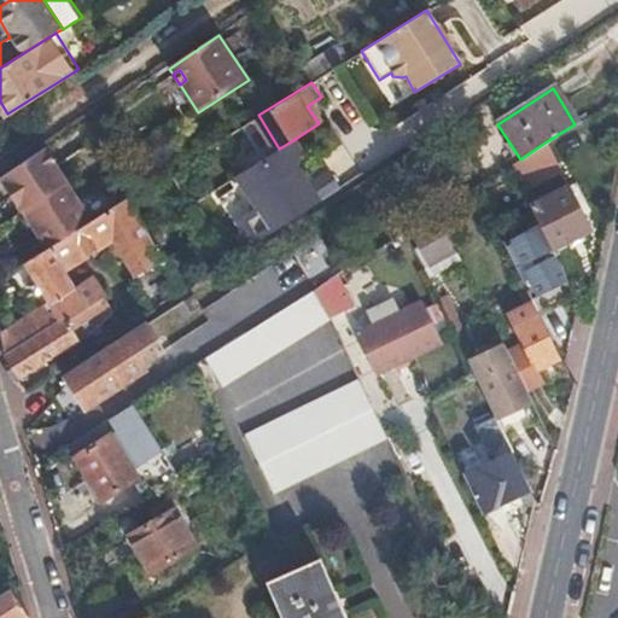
[(279,149),(258,115),(246,122),(267,156),(279,149)]
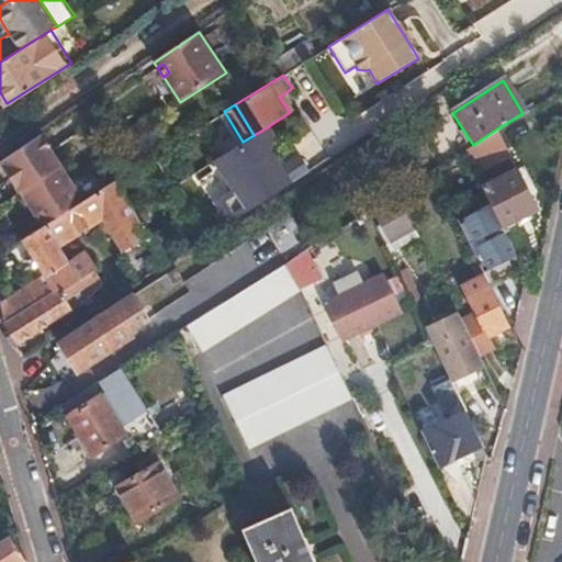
[(257,166),(271,156),(270,154),(273,137),(267,127),(254,135),(243,142),(215,159),(231,182),(257,166)]
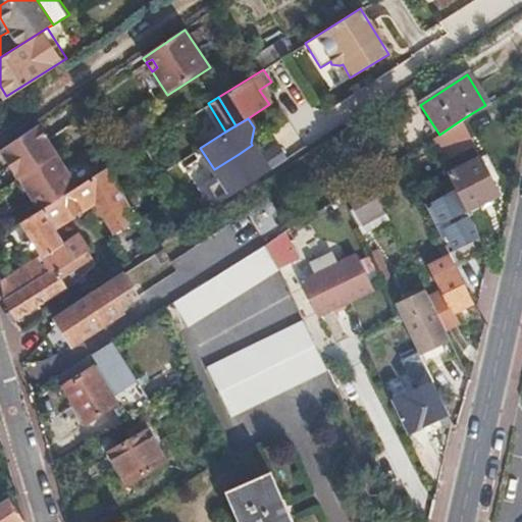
[(439,135),(430,140),(455,191),(459,199),(465,210),(497,194),(462,119),(439,135)]
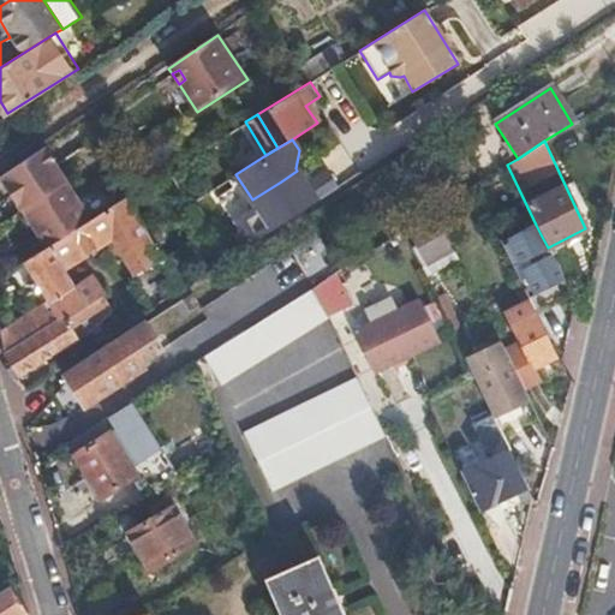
[(0,179),(10,196),(55,168),(43,151),(0,179)]
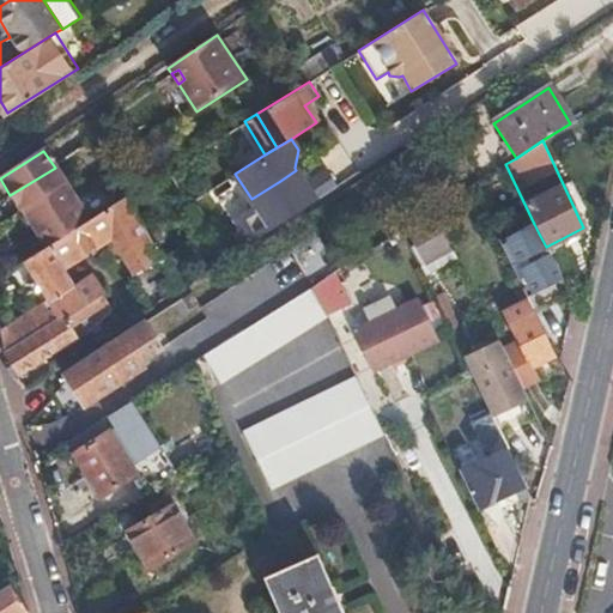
[(22,212),(66,186),(68,186),(55,168),(10,195),(20,213),(22,212)]
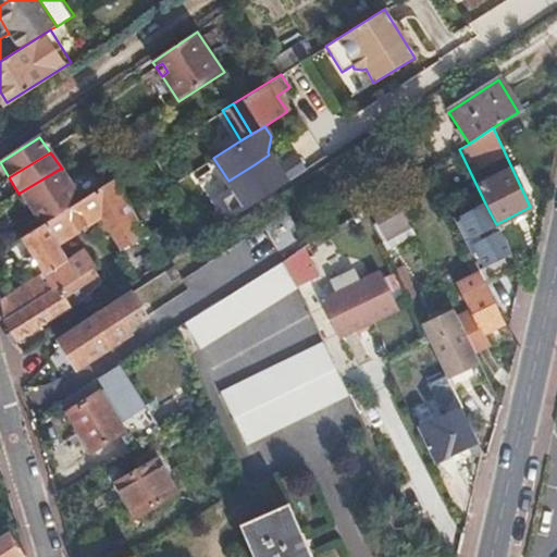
[(272,194),(307,171),(296,156),(277,168),(269,155),(255,164),(272,194)]
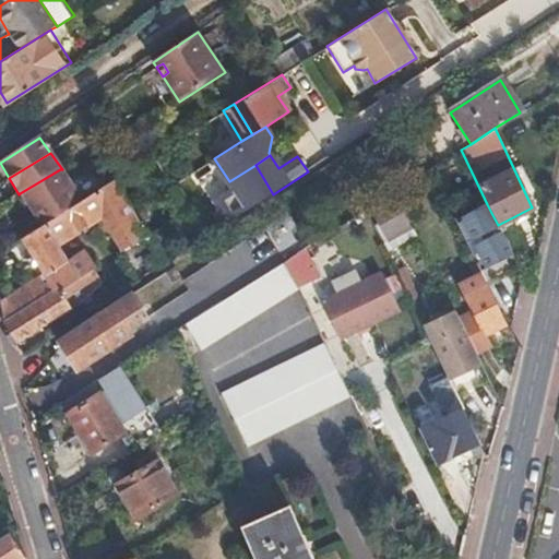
[(223,226),(273,194),(256,165),(229,181),(234,188),(214,200),(219,207),(217,217),(223,226)]
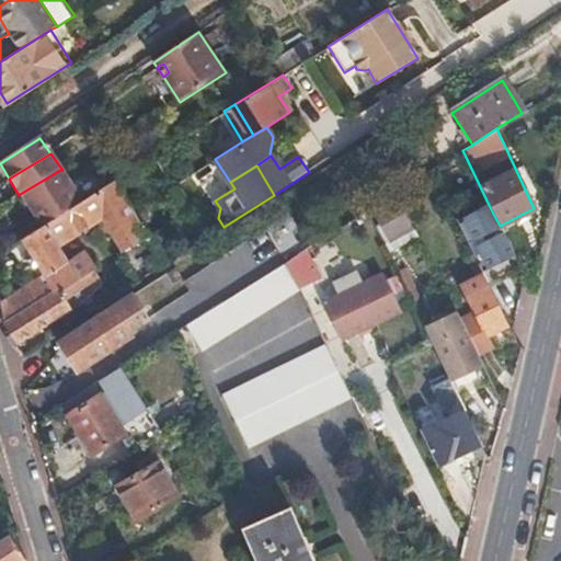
[(44,227),(82,203),(63,170),(60,170),(20,194),(42,229),(44,227)]
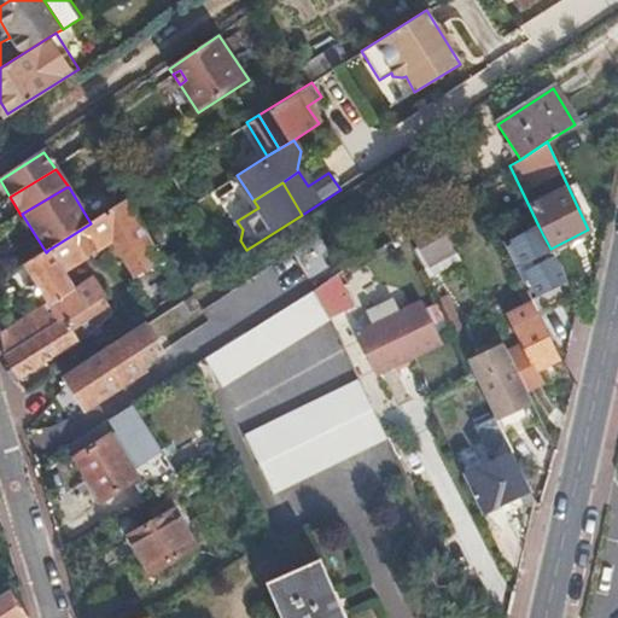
[(145,233),(124,202),(104,214),(117,237),(112,240),(117,250),(145,233)]
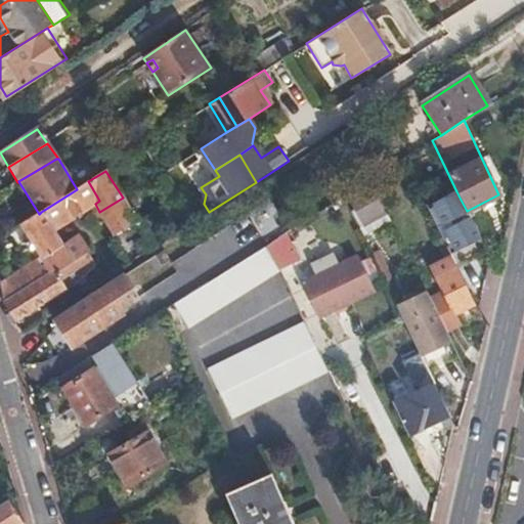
[(72,218),(95,204),(99,201),(88,181),(77,189),(41,212),(52,230),(72,218)]
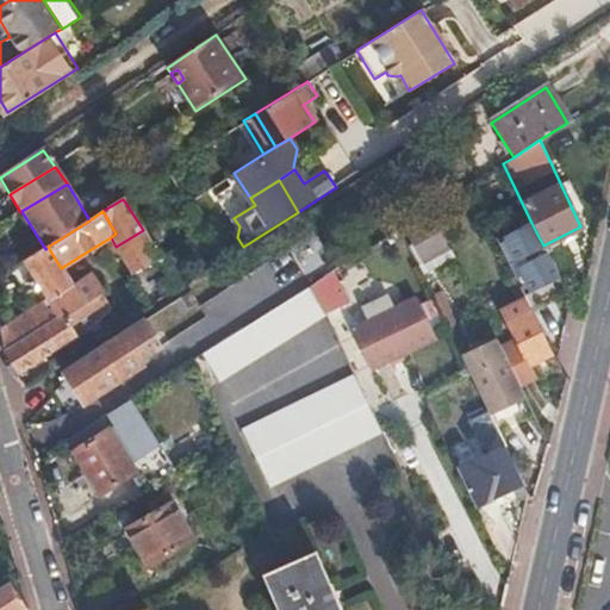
[(446,249),(431,218),(403,232),(409,244),(419,240),(428,256),(446,249)]
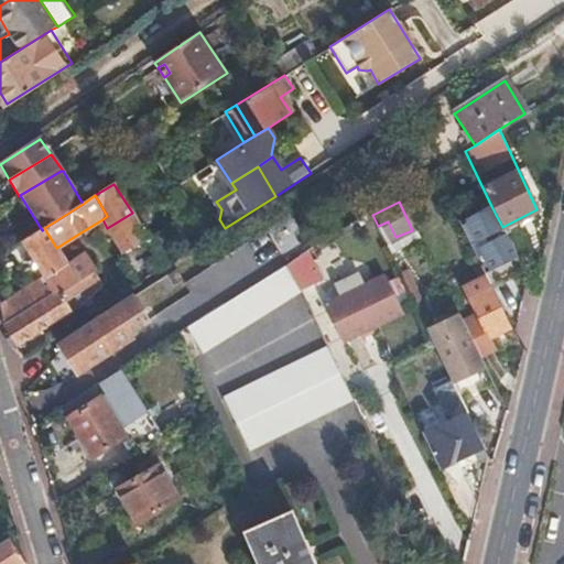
[(496,215),(491,206),(475,214),(479,223),(496,215)]
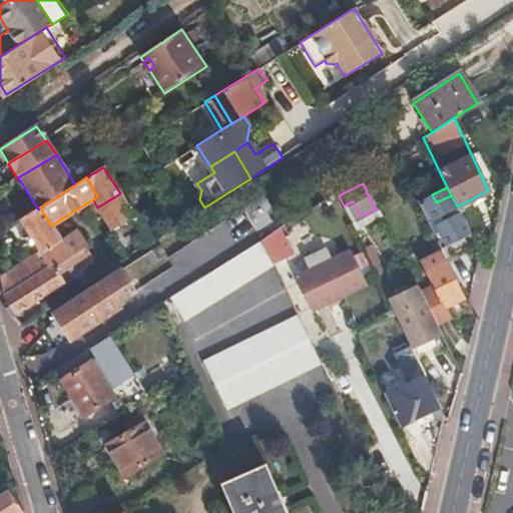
[(135,214),(120,193),(97,207),(108,223),(112,229),(112,231),(135,214)]
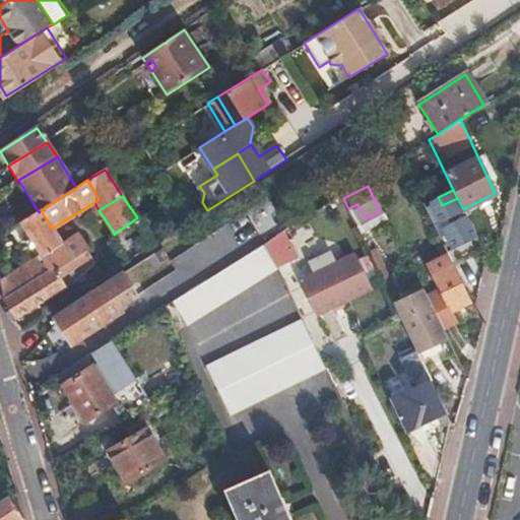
[(442,205),(438,197),(437,196),(427,200),(438,221),(447,216),(442,205)]
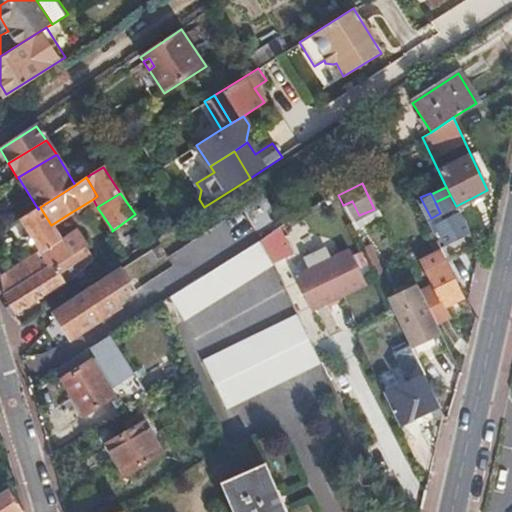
[(51,225),(40,207),(38,209),(19,221),(40,254),(50,269),(71,256),(61,239),(51,225)]
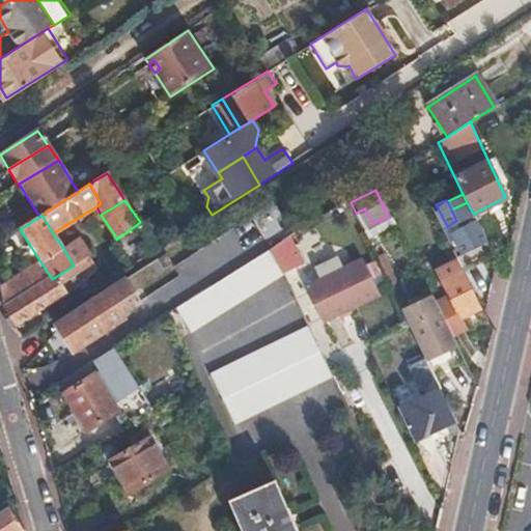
[(474,253),(488,247),(475,218),(460,225),(474,253)]
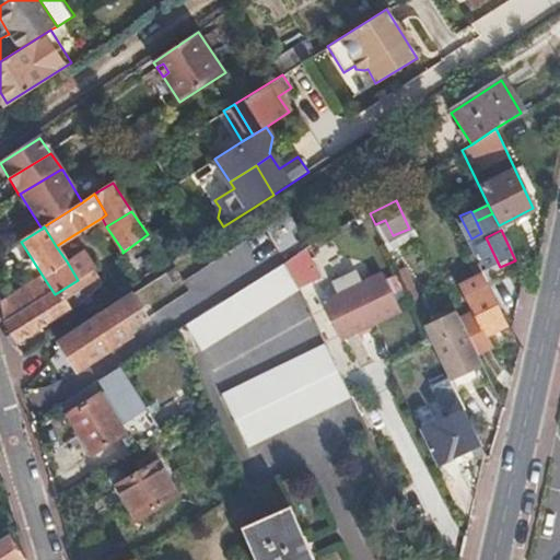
[(88,249),(77,233),(56,246),(67,261),(79,255),(88,249)]
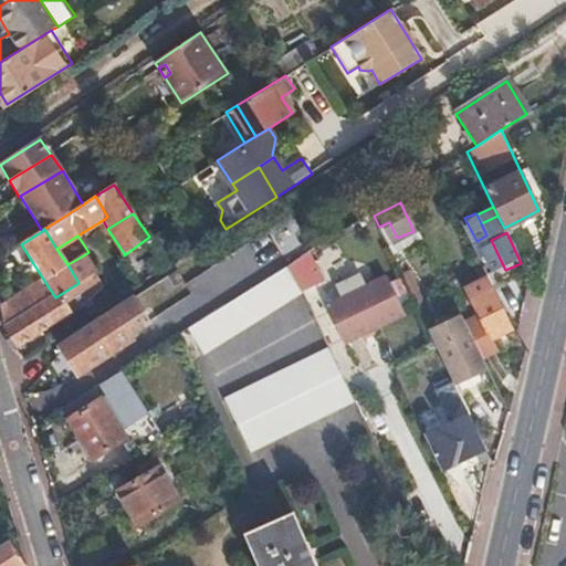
[(79,283),(95,273),(86,260),(83,258),(80,258),(67,264),(79,283)]
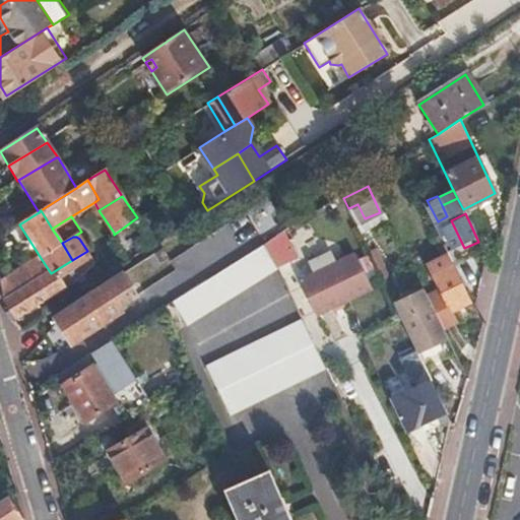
[(276,267),(265,243),(207,280),(202,283),(175,301),(188,323),(276,267)]
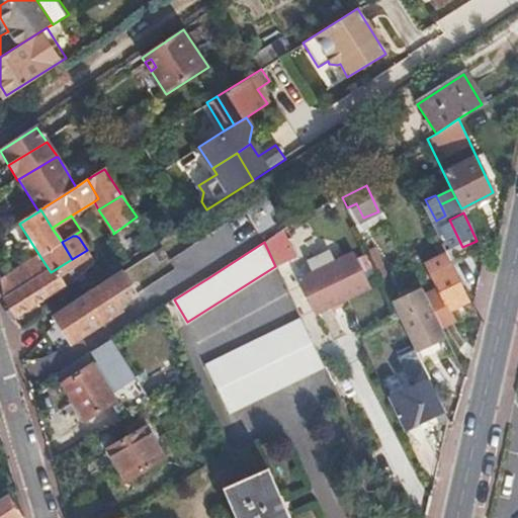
[(436,248),(442,259),(447,257),(442,245),(436,248)]
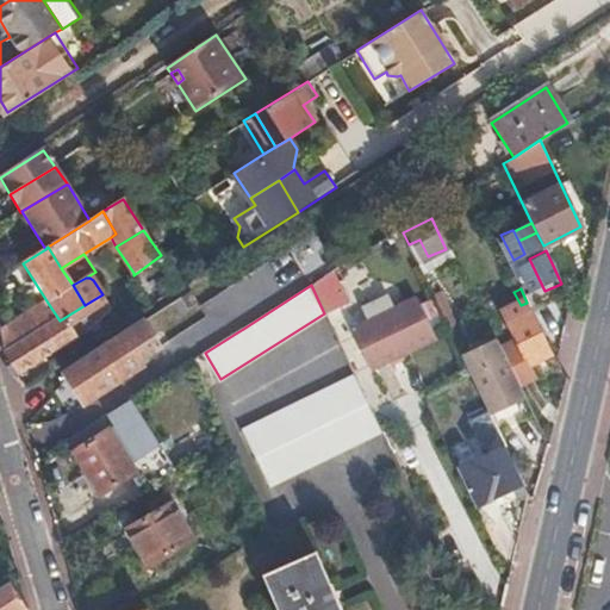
[(92,329),(112,310),(103,294),(85,305),(60,321),(5,355),(5,356),(17,375),(67,344),(92,329)]
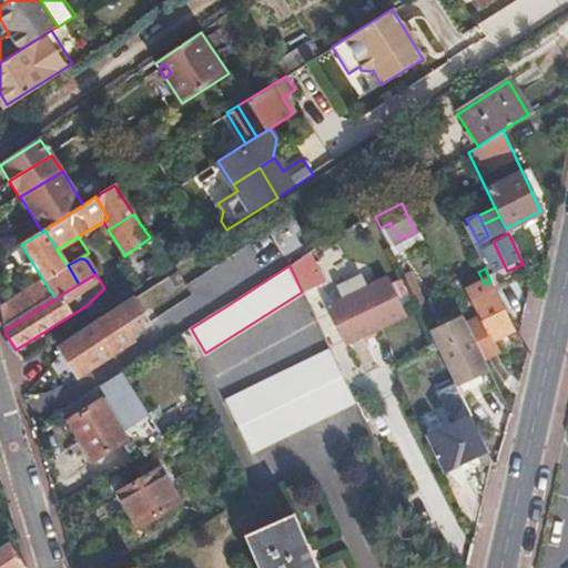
[(403,312),(388,277),(330,306),(345,340),(403,312)]
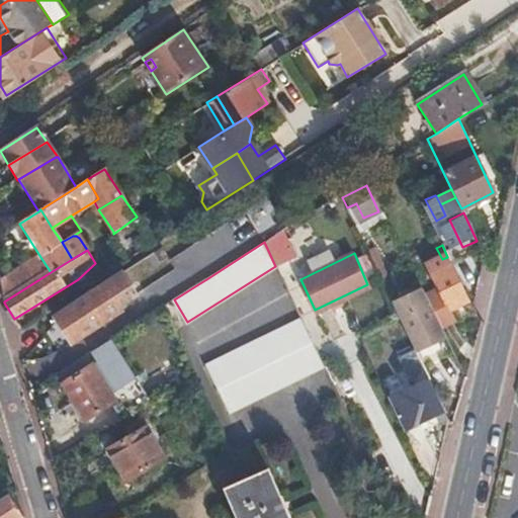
[(0,283),(4,301),(51,272),(40,257),(4,280),(0,282),(0,283)]
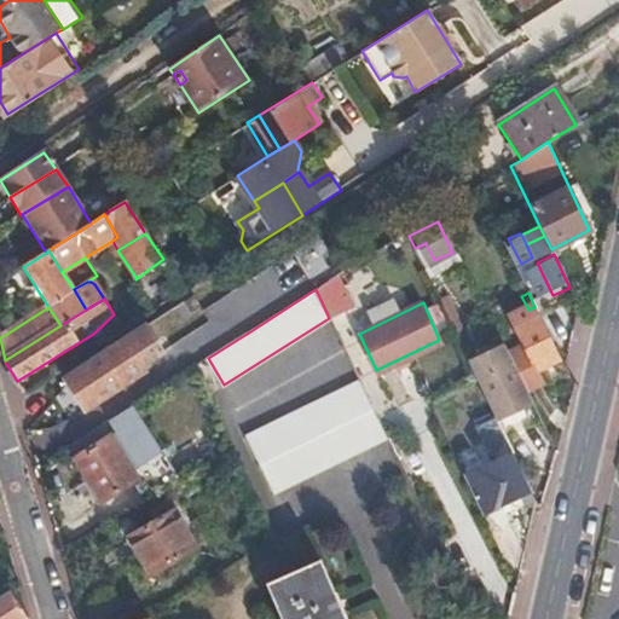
[(561,360),(534,307),(528,310),(510,319),(524,346),(508,353),(513,363),(527,389),(542,382),(537,372),(561,360)]
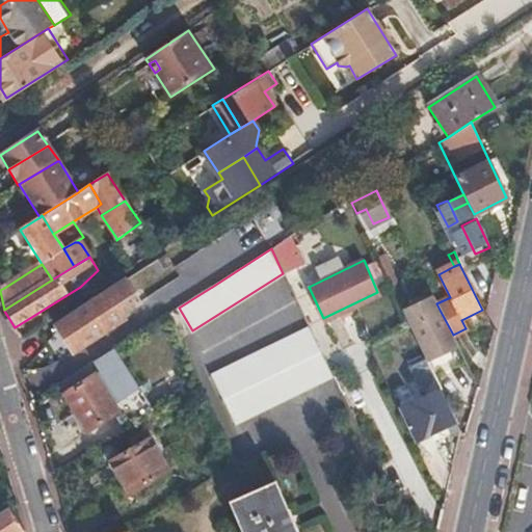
[(141,302),(127,280),(116,287),(58,325),(74,350),(125,318),(123,315),(141,302)]
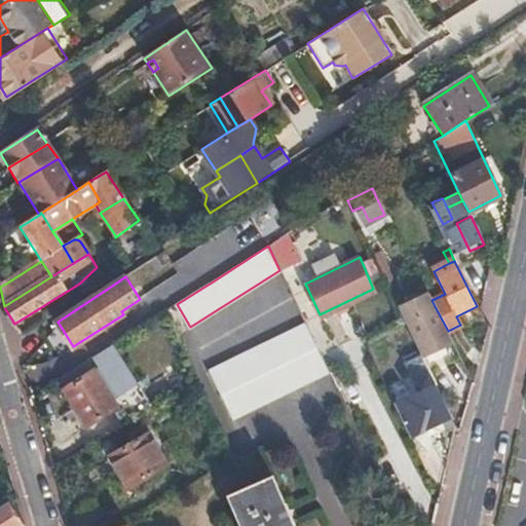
[(413,316),(405,322),(418,349),(422,357),(453,342),(448,331),(436,308),(427,311),(423,305),(410,311),(413,316)]
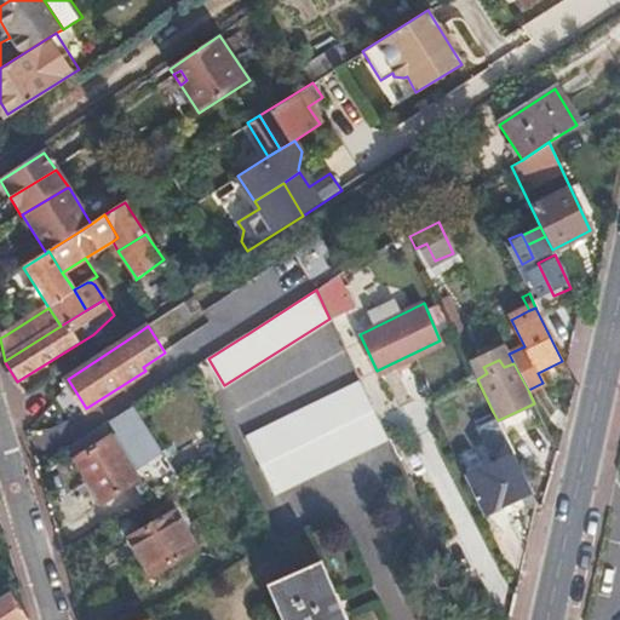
[(386,437),(359,379),(247,432),(273,491),(386,437)]
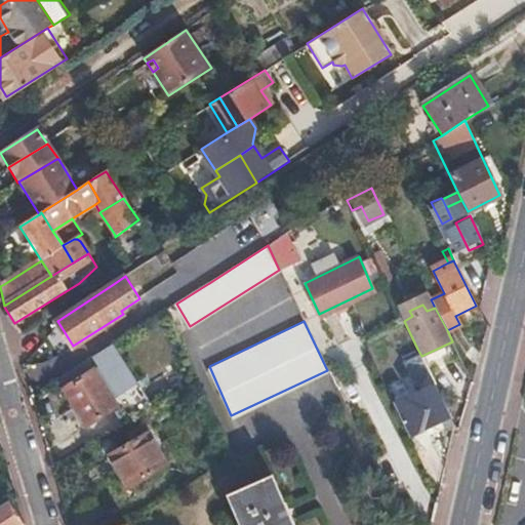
[(120,356),(95,372),(65,392),(87,428),(118,407),(127,425),(153,409),(120,356)]
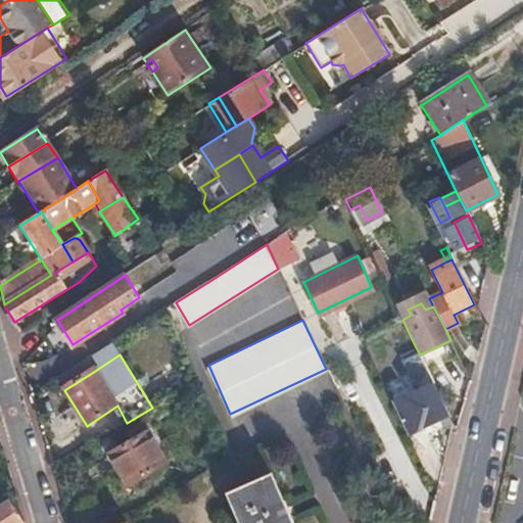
[(426,387),(392,402),(408,435),(443,419),(447,427),(453,424),(420,354),(401,363),(410,380),(416,379),(418,383),(423,381),(426,387)]
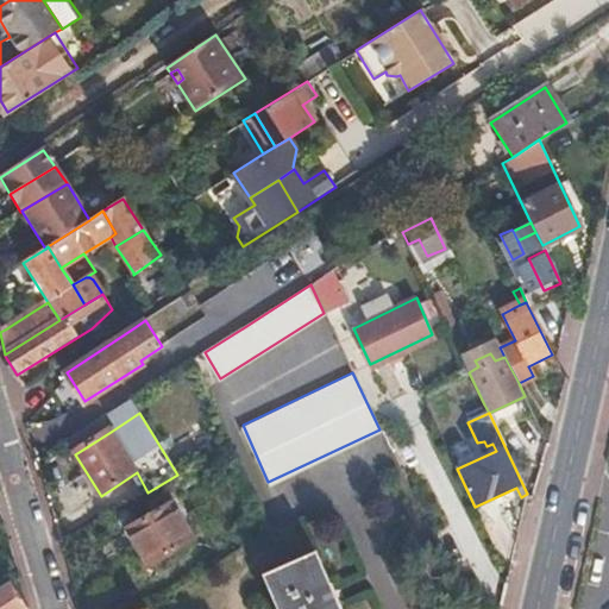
[(194,540),(173,502),(126,529),(148,565),(194,540)]
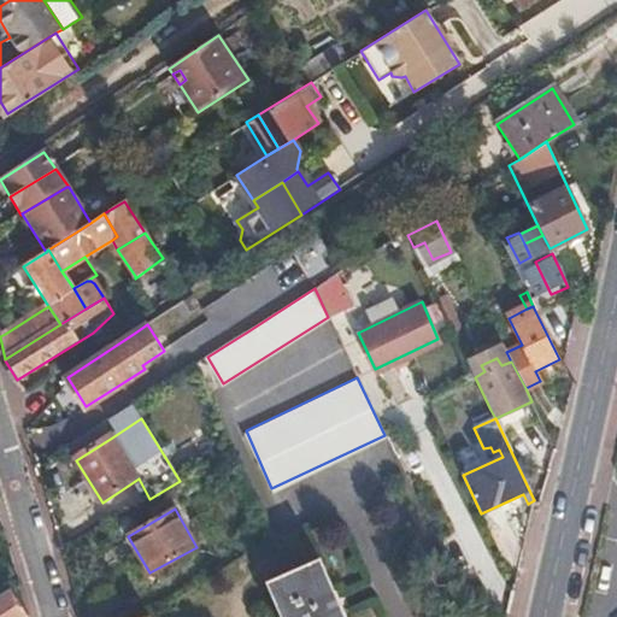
[(370,616),(341,547),(265,580),(281,616),(370,616)]
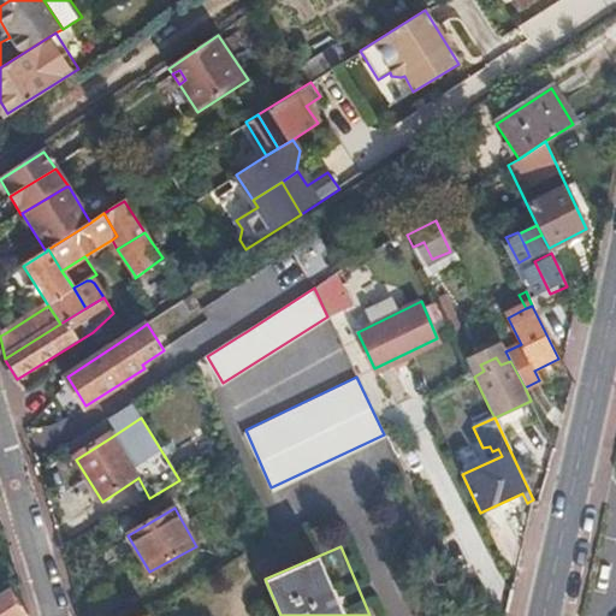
[(0,615),(27,615),(28,614),(9,586),(0,591),(0,615)]
